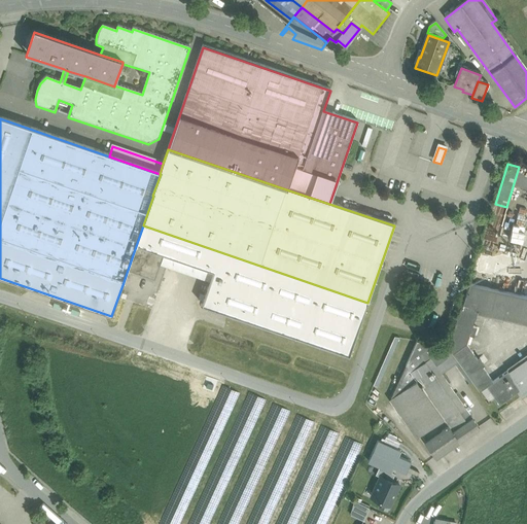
[(367,303),(143,225),(136,246),(164,256),(161,267),(210,283),(202,307),(349,357),(367,303)]
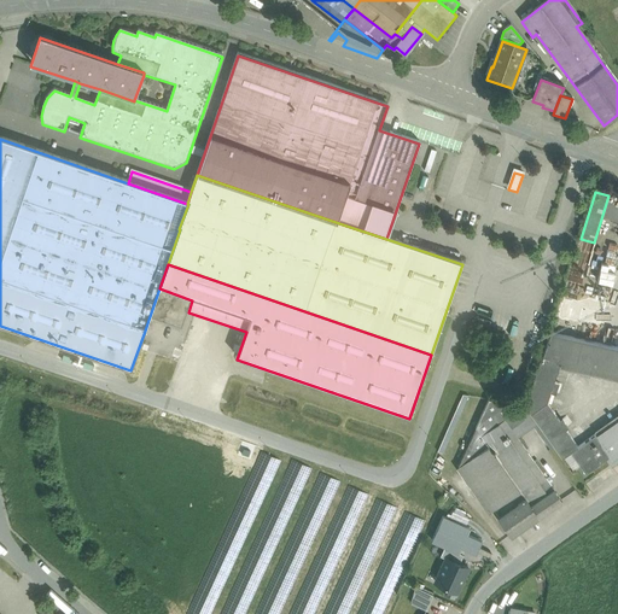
[(192,300),(159,288),(149,320),(181,331),(188,313),(192,300)]
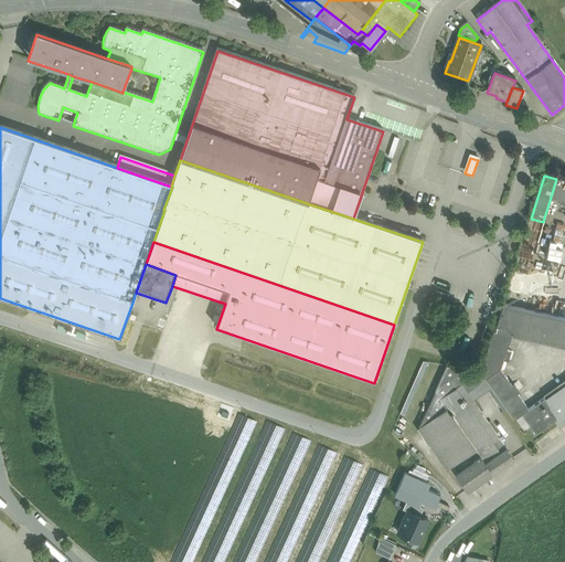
[(564,320),(503,307),(496,328),(512,337),(564,348),(564,320)]
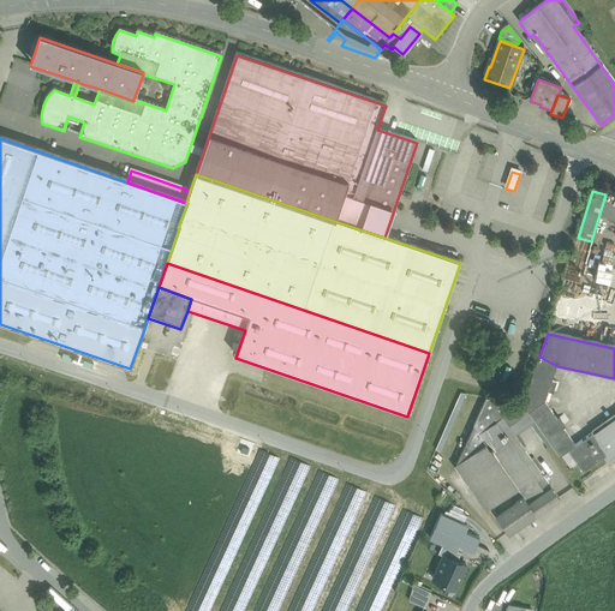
[(539,357),(524,403),(523,406),(529,415),(544,403),(557,366),(539,357)]
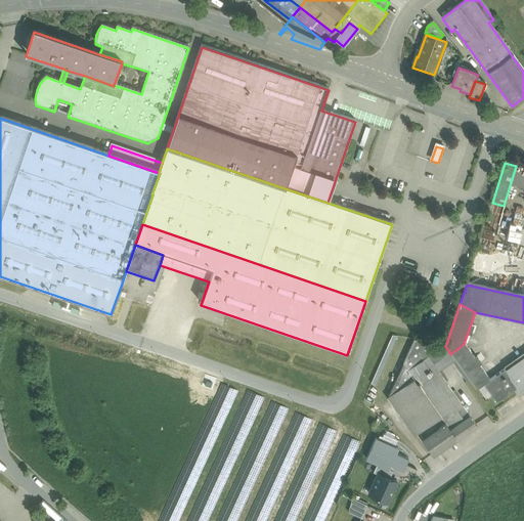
[(438,350),(415,341),(403,365),(407,372),(428,357),(438,350)]
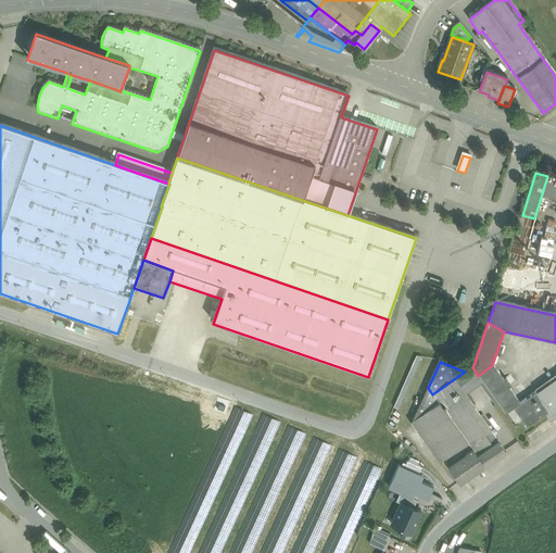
[(492,365),(478,376),(483,384),(506,415),(514,410),(520,405),(492,365)]
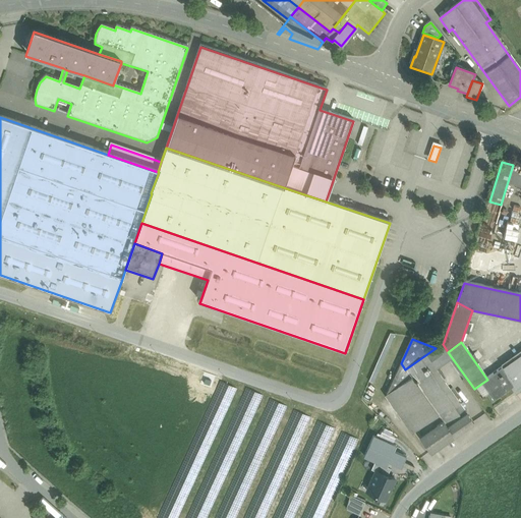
[(436,348),(425,355),(435,369),(436,371),(453,359),(448,352),(443,344),(439,349),(436,348)]
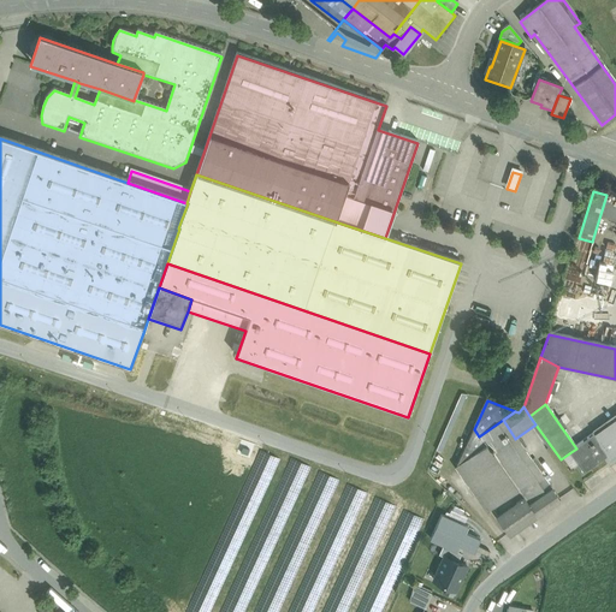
[(503,420),(479,437),(491,453),(514,437),(503,420)]
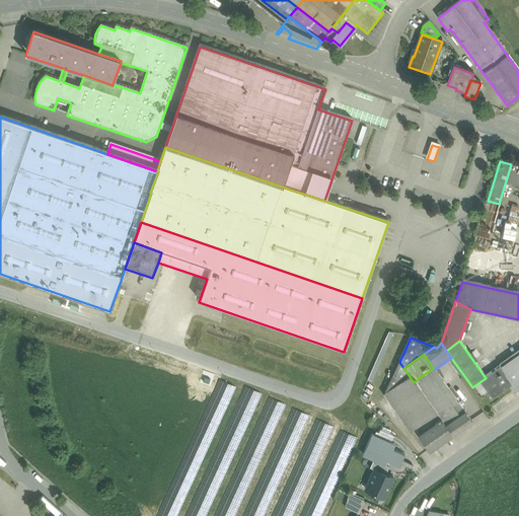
[(518,355),(501,368),(513,385),(512,385),(514,388),(518,385),(518,355)]
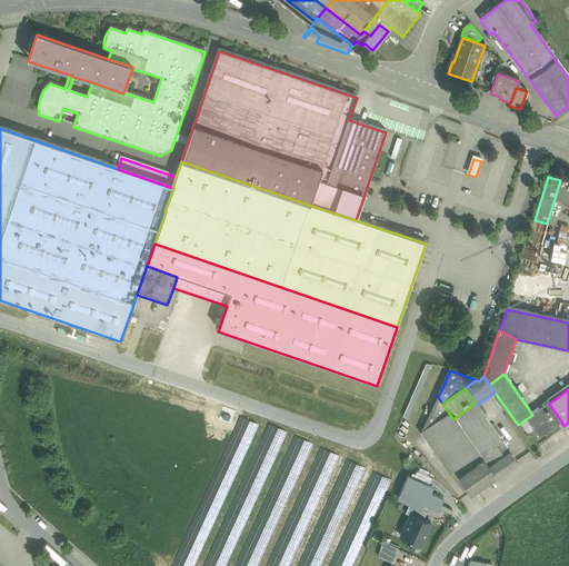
[(476,406),(475,404),(453,419),(442,404),(438,397),(421,433),(451,475),(472,459),(478,455),(486,465),(488,468),(509,453),(476,406)]
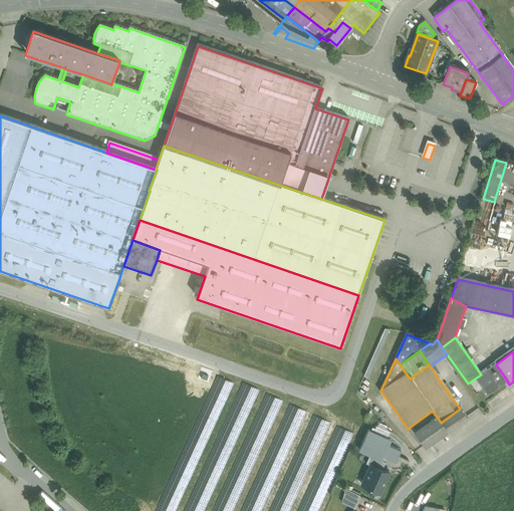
[(481,374),(475,378),(487,397),(507,381),(508,381),(496,364),(496,363),(481,374)]
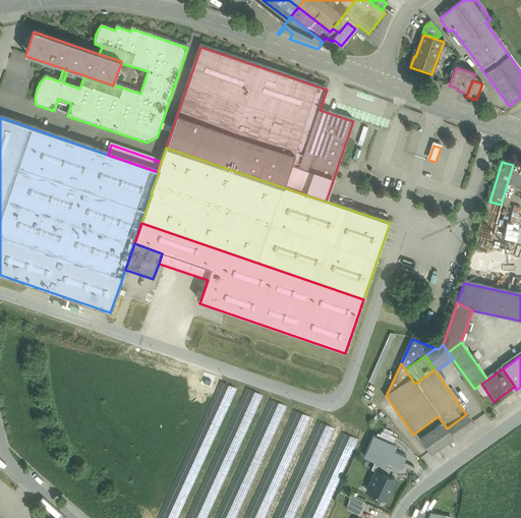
[(466,414),(447,428),(445,425),(439,429),(421,442),(430,454),(473,424),(466,414)]
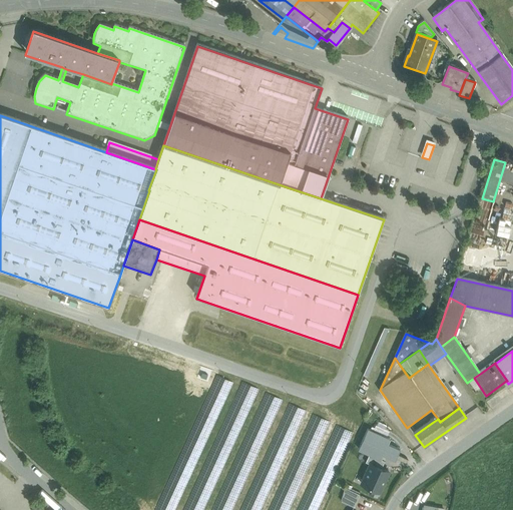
[(438,419),(431,410),(426,414),(432,423),(438,419)]
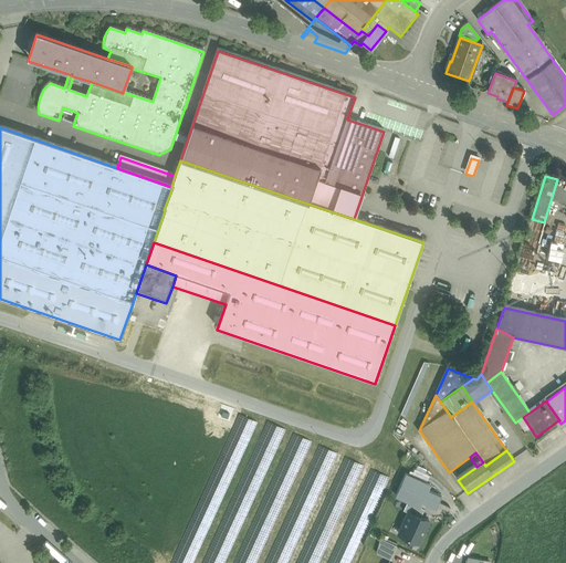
[(412,477),(422,481),(425,476),(415,471),(412,477)]
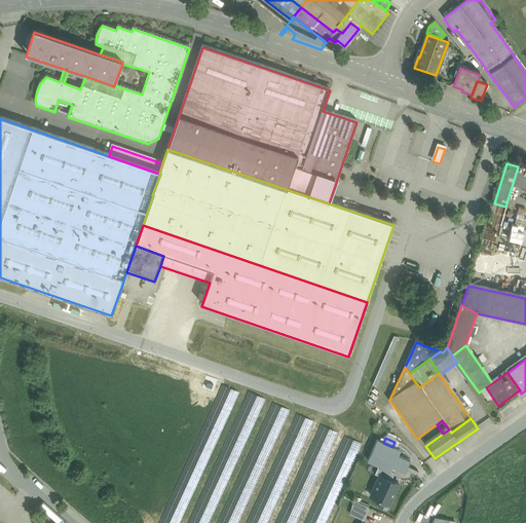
[(400,453),(377,443),(368,463),(390,474),(392,469),(405,474),(409,463),(398,458),(400,453)]
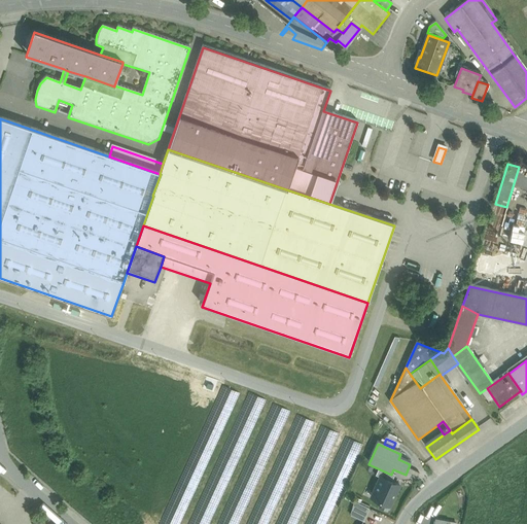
[(399,487),(380,479),(371,499),(378,502),(390,508),(399,487)]
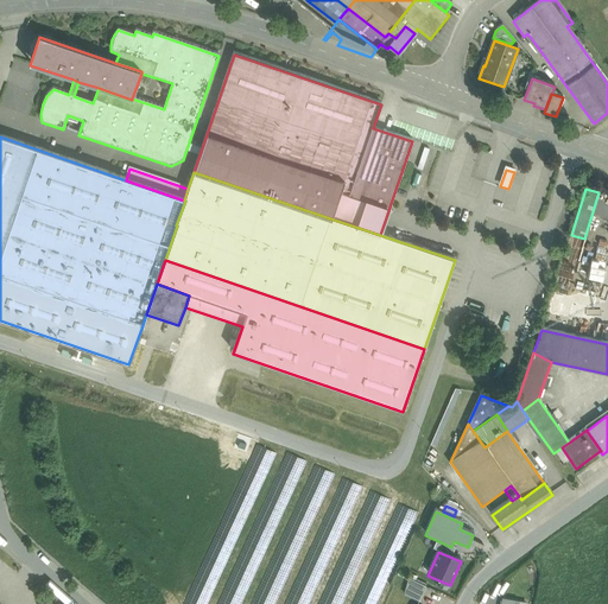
[(428,579),(418,576),(416,580),(411,578),(410,580),(424,587),(428,579)]
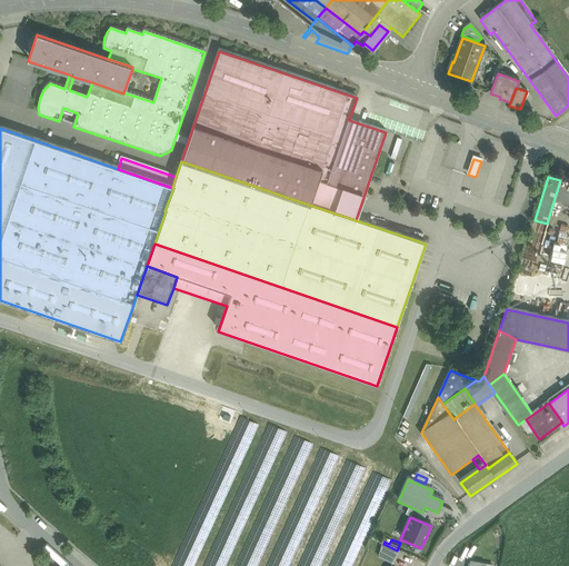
[(383,544),(382,544),(378,559),(392,565),(399,552),(397,550),(383,544)]
